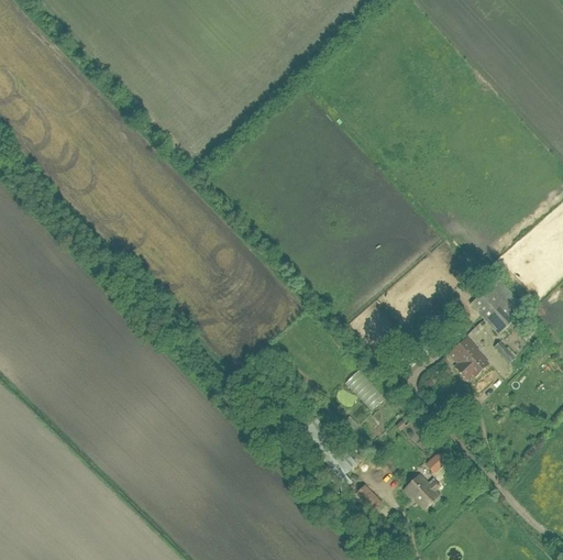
[(498,333),(518,315),(489,284),(471,303),(498,333)]
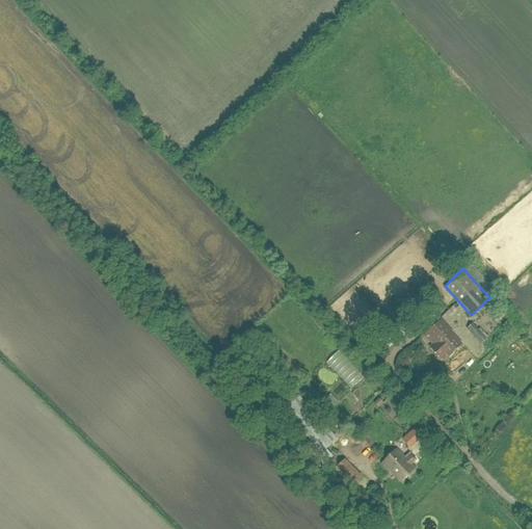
[(449,354),(461,342),(450,329),(451,328),(442,318),(424,334),(432,342),(431,344),(432,345),(431,346),(441,358),(446,352),(449,354)]
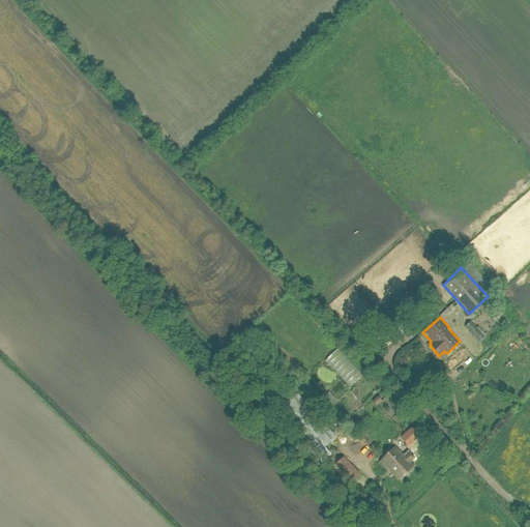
[(480,330),(470,320),(465,325),(479,341),(484,335),(484,334),(486,333),(481,329),(480,330)]
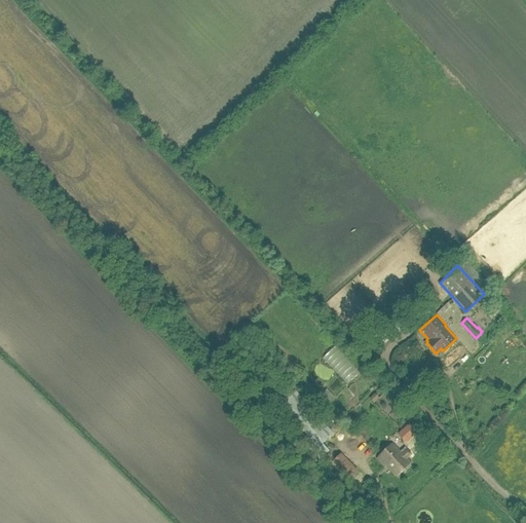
[(377,336),(384,343),(396,332),(388,326),(377,336)]
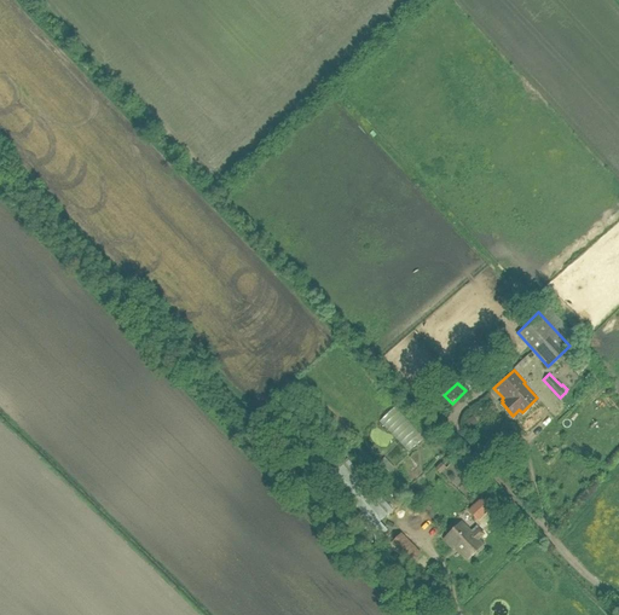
[(434,468),(439,471),(445,465),(440,462),(434,468)]
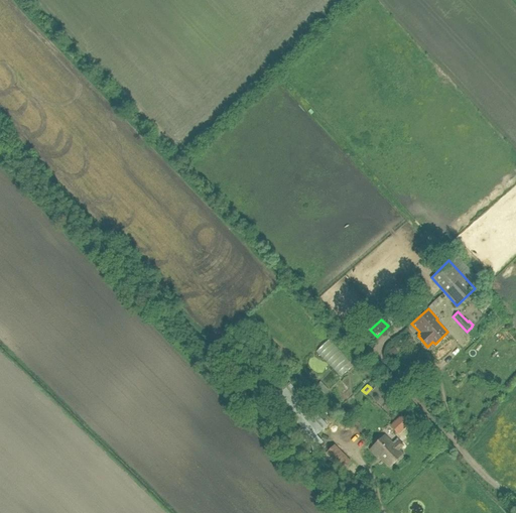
[(395,420),(391,425),(397,432),(402,427),(408,422),(401,415),(395,420)]
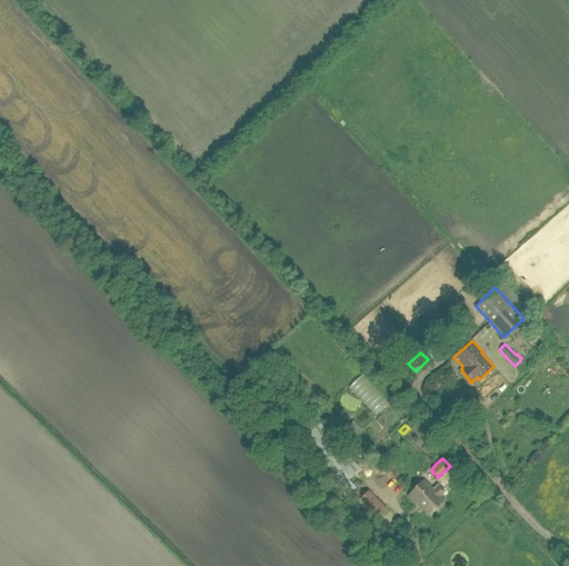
[(433,488),(423,478),(408,494),(417,504),(419,502),(430,513),(445,499),(439,494),(443,489),(439,484),(433,488)]
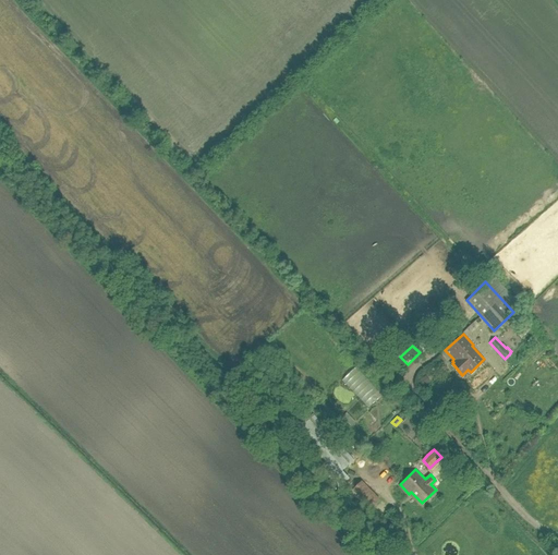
[(363,490),(356,481),(351,486),(359,495),(371,506),(378,498),(367,486),(363,490)]
